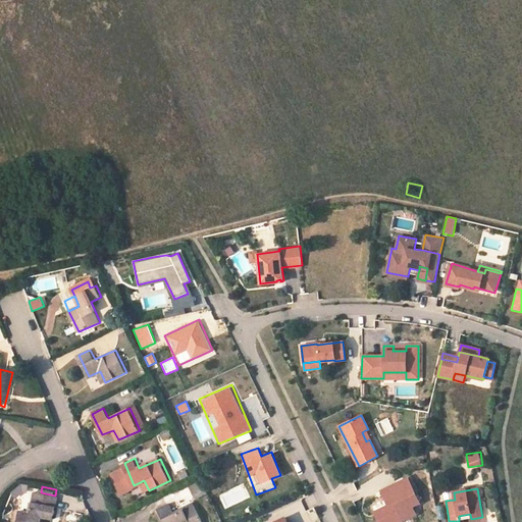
[(59,497),(55,496),(41,492),(36,491),(31,513),(20,511),(17,521),(42,521),(44,516),(54,519),(59,497)]
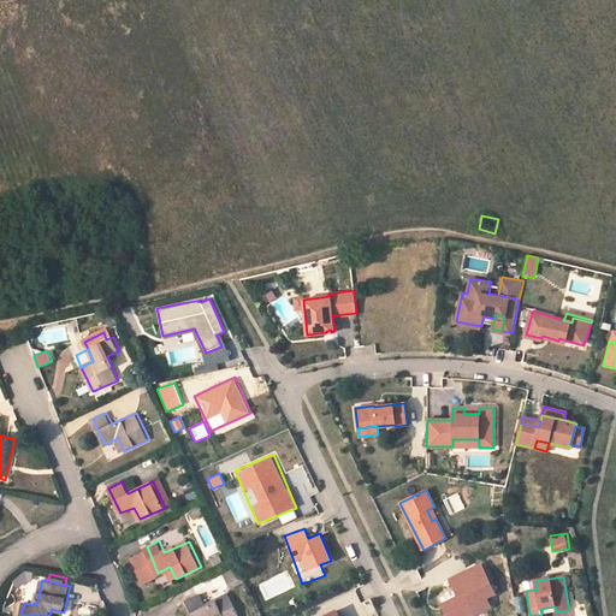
[(200,594),(187,600),(194,615),(240,615),(230,594),(206,606),(200,594)]
